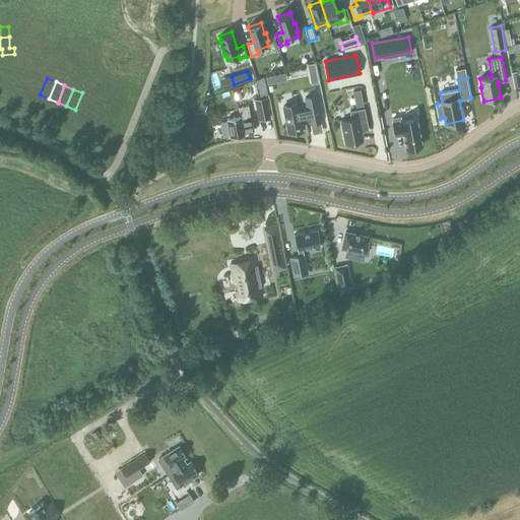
[(364,105),(361,90),(353,91),(356,106),(364,105)]
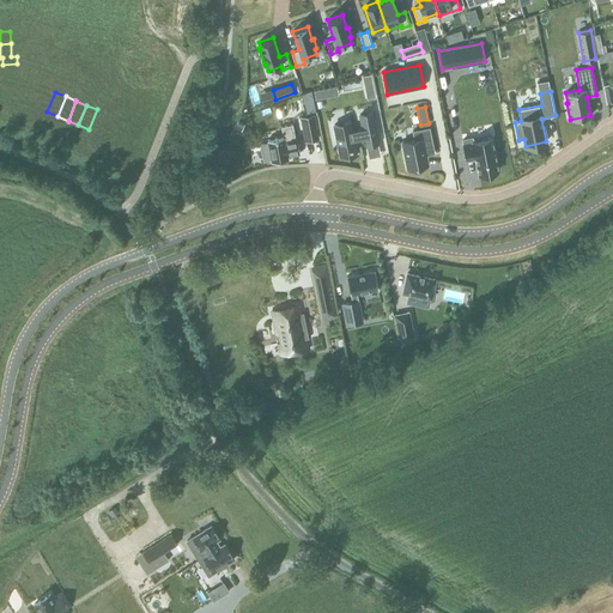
[(97,109),(89,129),(93,131),(95,132),(99,134),(108,115),(109,111),(108,111),(108,114),(97,109)]
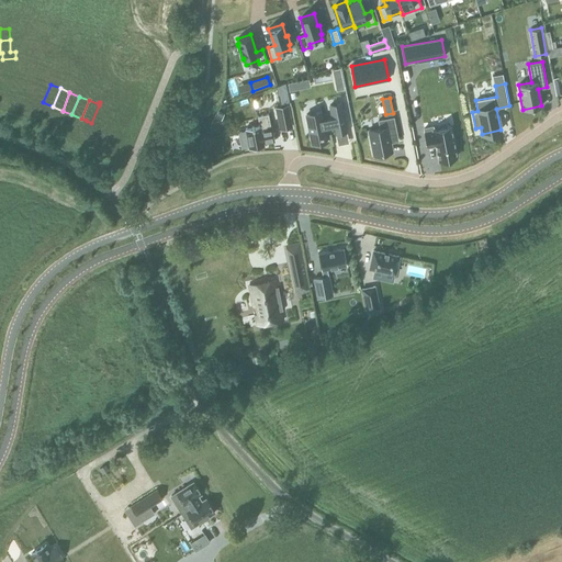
[(311,133),(311,134),(312,139),(312,138),(321,136),(321,137),(323,136),(326,135),(327,142),(328,142),(325,127),(334,126),(335,134),(336,134),(336,133),(347,131),(347,132),(348,132),(341,102),(341,103),(329,105),(333,116),(323,119),(322,110),(321,110),(321,111),(306,114),(311,133)]
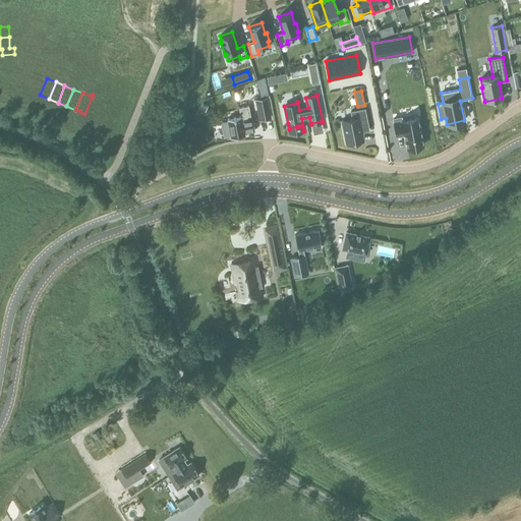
[(267,98),(255,100),(259,119),(271,117),(267,98)]
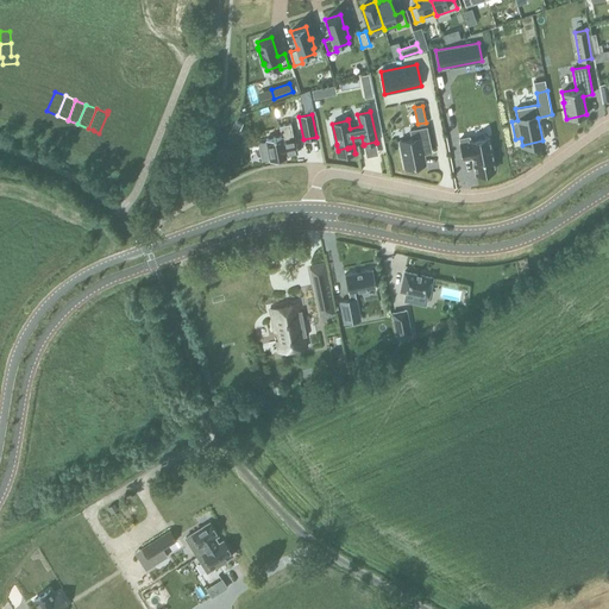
[(267,142),(258,143),(262,159),(270,158),(270,161),(287,158),(287,155),(297,154),(294,136),(292,124),(280,125),(281,136),(265,138),(267,142)]
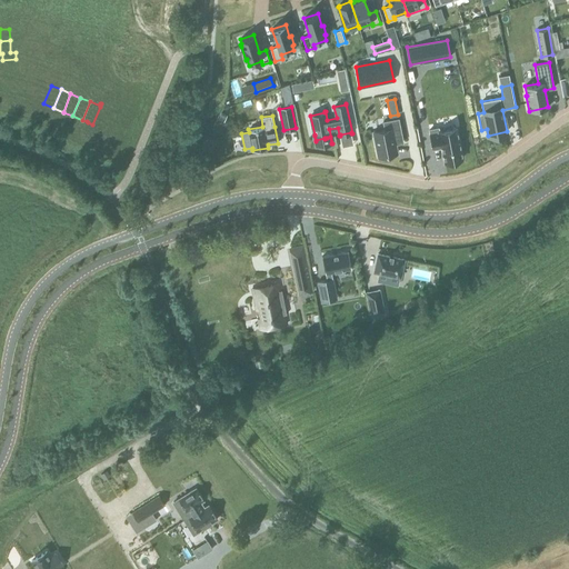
[(383,121),(386,129),(373,132),(379,157),(398,153),(396,143),(398,142),(397,140),(401,139),(402,142),(403,142),(398,119),(383,121)]
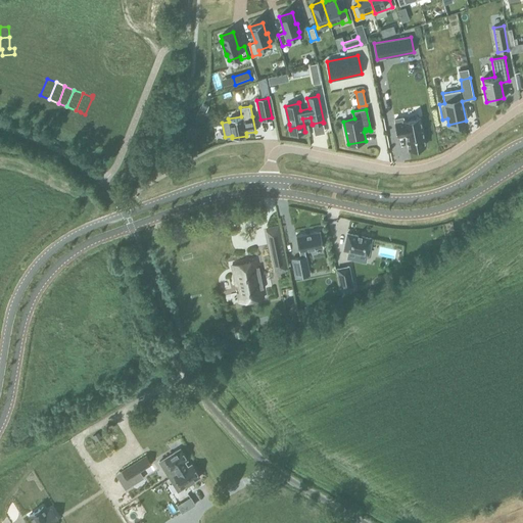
[(402,117),(395,119),(398,136),(406,135),(409,148),(425,145),(420,117),(403,121),(402,117)]
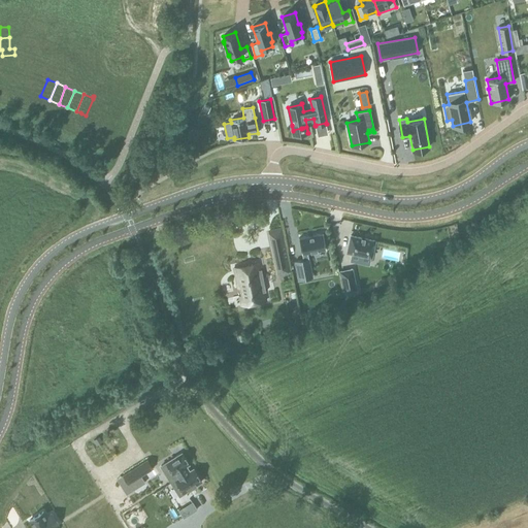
[(281,231),(268,233),(276,272),(288,270),(281,231)]
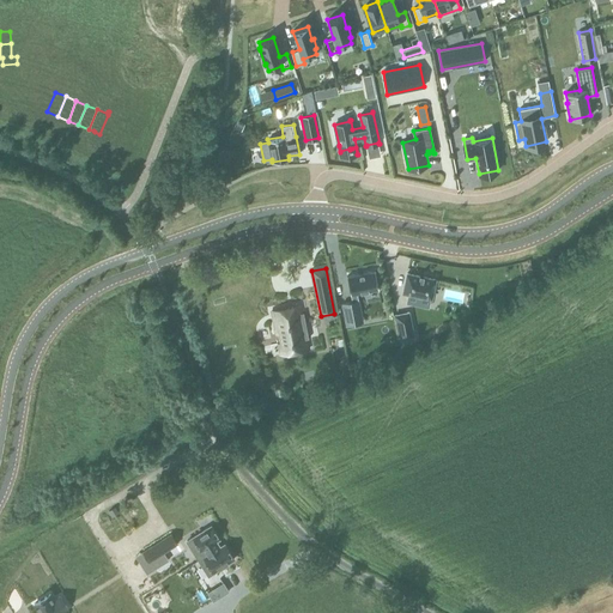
[(343,303),(347,325),(357,322),(353,302),(358,301),(357,293),(378,289),(375,271),(347,277),(351,295),(352,302),(343,303)]
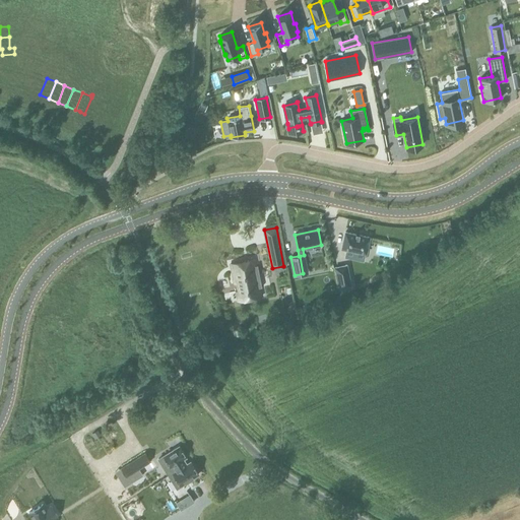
[(345,232),(342,248),(346,249),(344,257),(364,261),(366,253),(370,237),(345,232)]
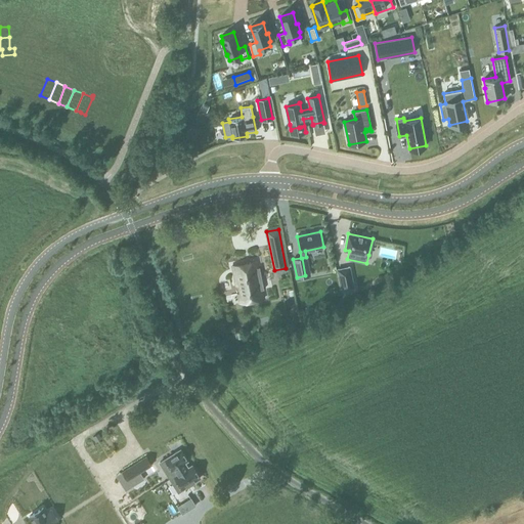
[(257,261),(232,266),(241,303),(264,298),(257,261)]
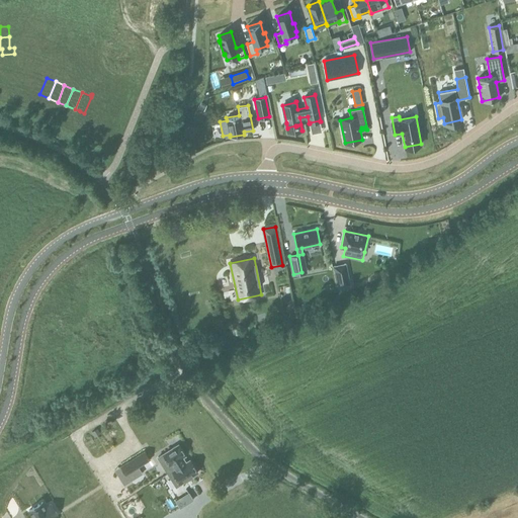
[(350,283),(346,264),(334,266),(338,286),(350,283)]
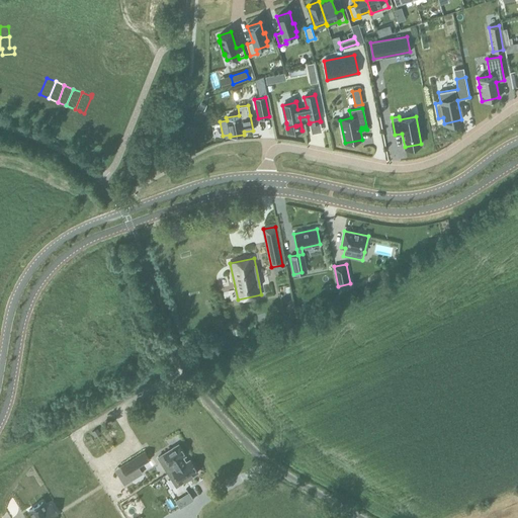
[(262,289),(274,285),(270,273),(258,277),(262,289)]
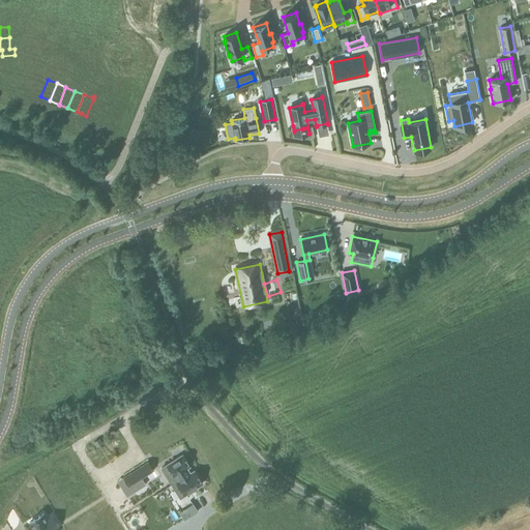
[(93,441),(97,447),(104,443),(99,438),(93,441)]
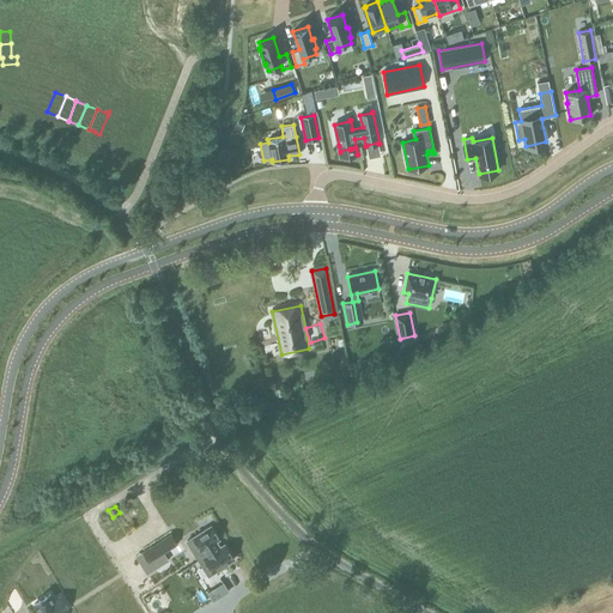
[(199,560),(208,575),(234,559),(224,544),(220,547),(216,541),(219,539),(211,526),(187,541),(195,554),(199,552),(202,558),(199,560)]
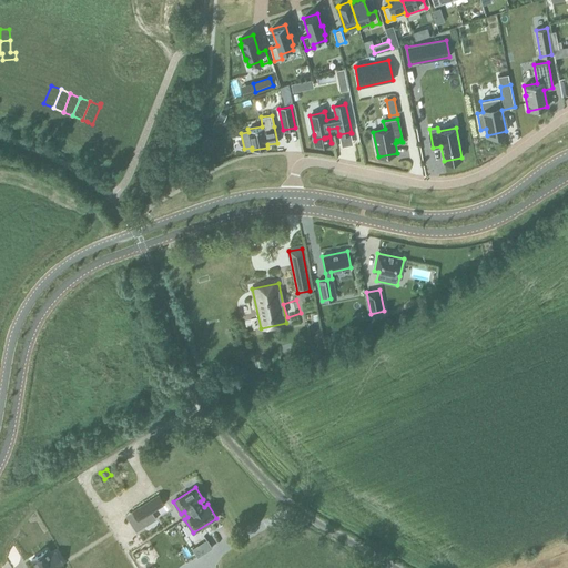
[(159,494),(132,510),(138,520),(165,504),(159,494)]
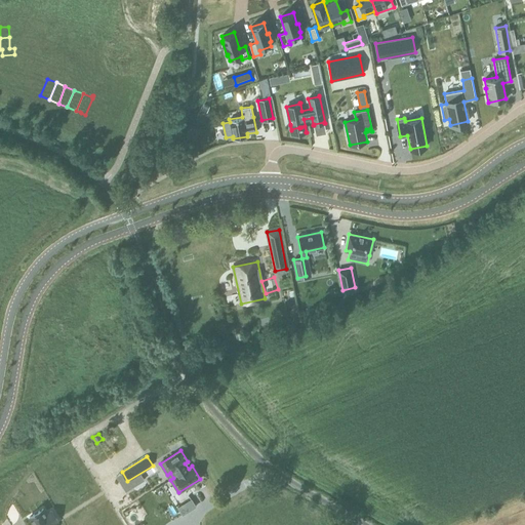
[(121,503),(134,524),(164,524),(165,524),(144,489),(121,503)]
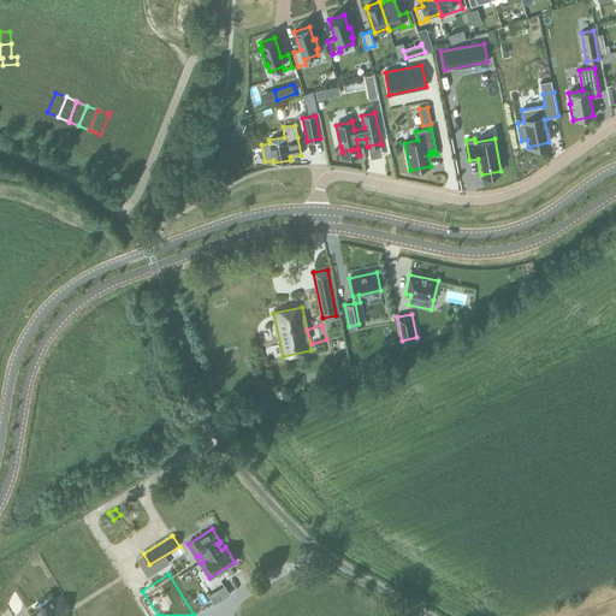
[(218,591),(223,599),(230,594),(225,586),(218,591)]
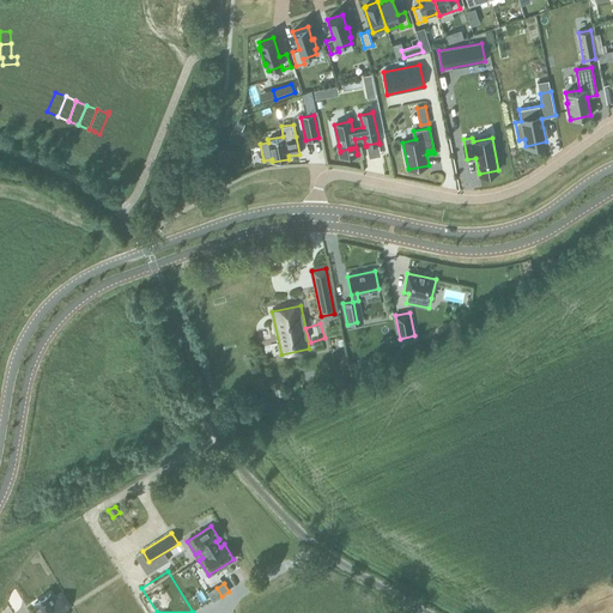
[(8,599),(14,612),(16,612),(28,608),(20,594),(8,599)]
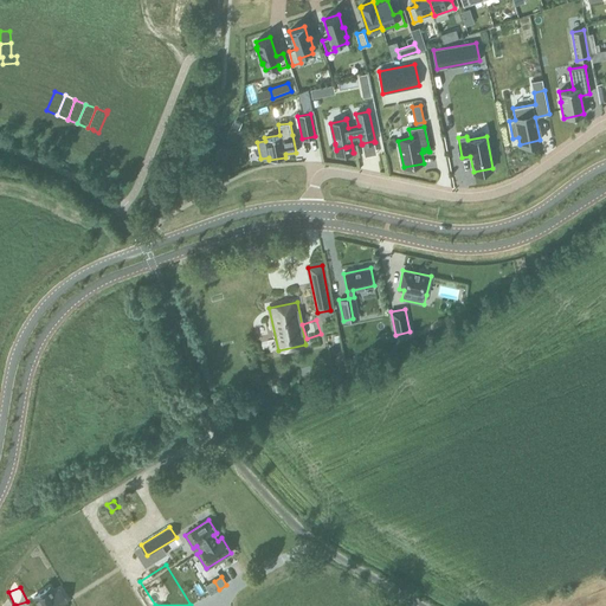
[(50,587),(33,597),(39,605),(62,605),(60,604),(66,600),(59,590),(53,593),(50,587)]
